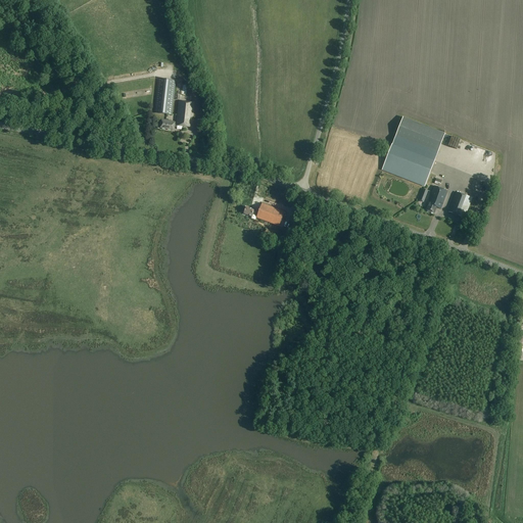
[(180,100),(180,95),(174,94),(176,80),(157,79),(154,113),(172,115),(174,100),(180,100)]
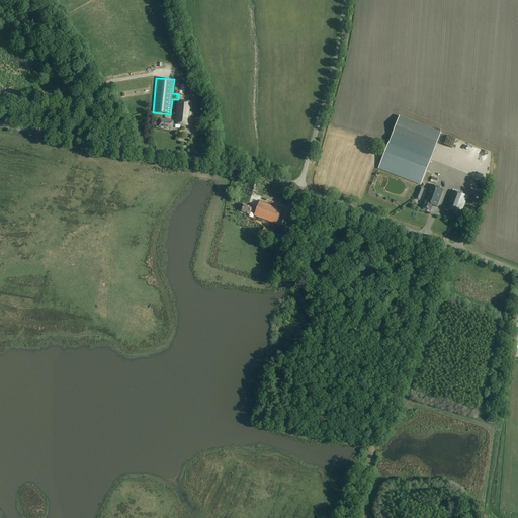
[(175,121),(174,125),(190,126),(192,102),(177,101),(175,121)]
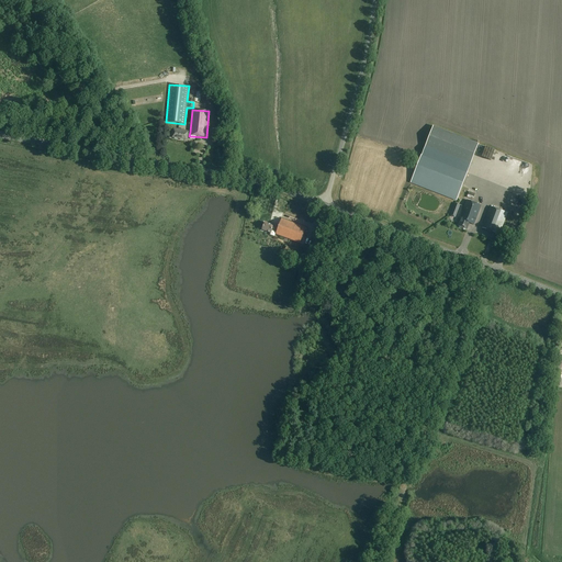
[(425,147),(470,165),(479,144),(433,126),(425,147)]
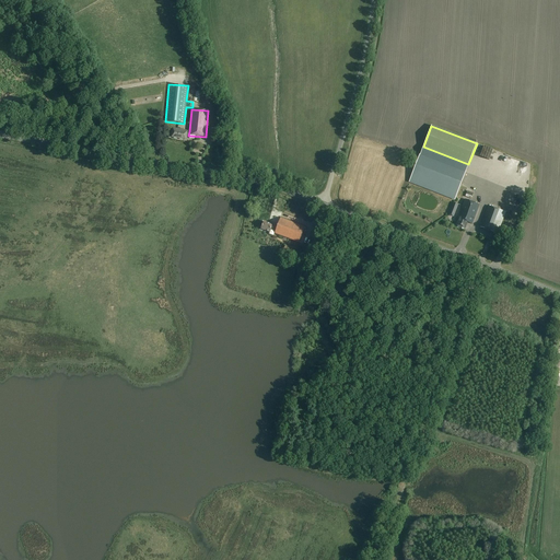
[(187,131),(172,128),(170,137),(185,140),(186,135),(188,136),(189,131),(187,131)]
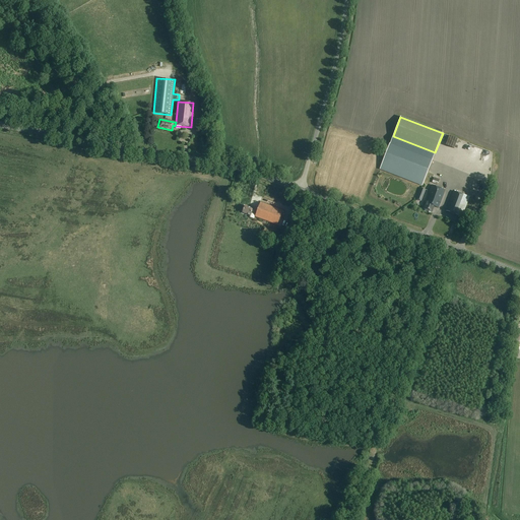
[(423,186),(432,160),(389,143),(379,170),(423,186)]
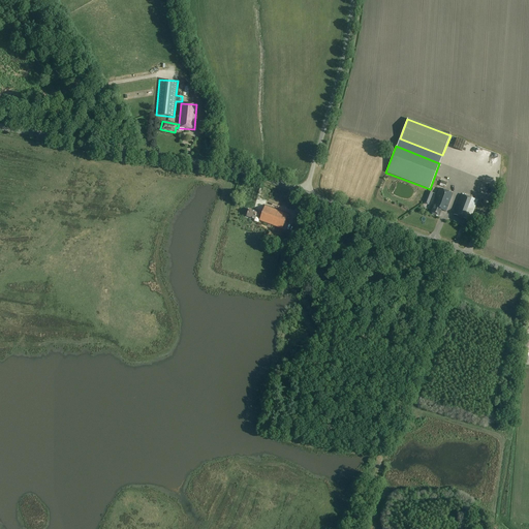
[(433,207),(432,208),(431,212),(432,212),(431,214),(439,217),(441,211),(445,213),(453,194),(438,189),(434,201),(434,203),(433,205),(432,207),(433,207)]
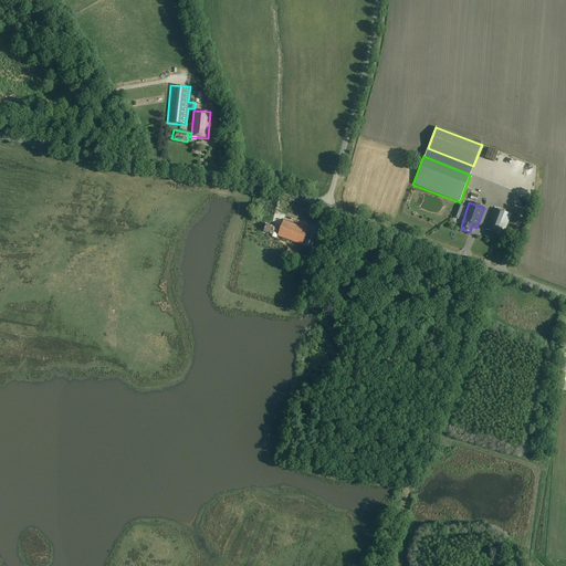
[(458,205),(453,217),(459,219),(463,207),(458,205)]
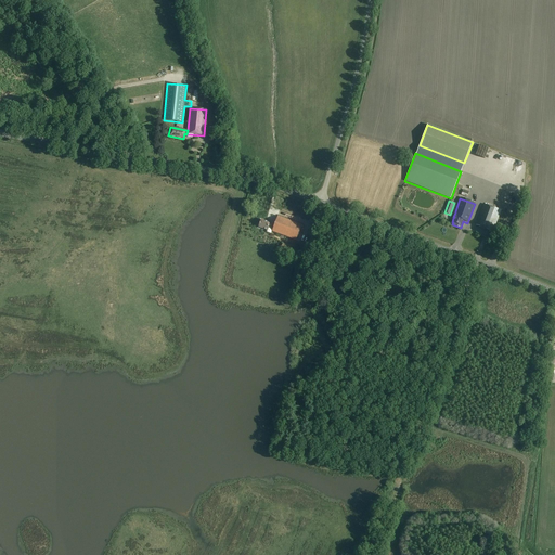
[(492,233),(501,210),(483,204),(475,227),(492,233)]
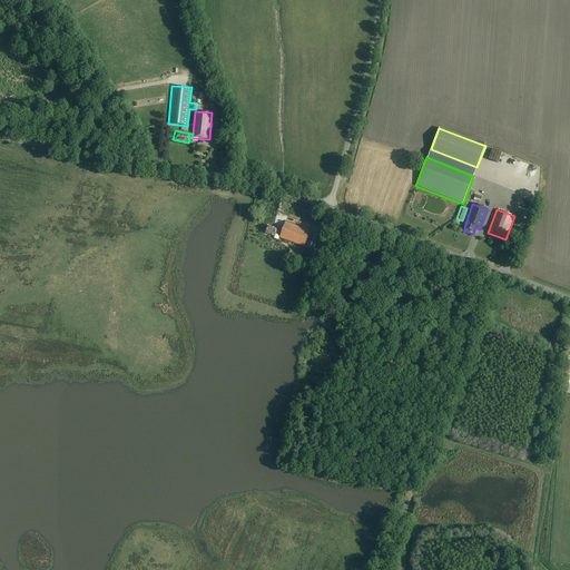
[(304,247),(311,232),(286,223),(282,232),(277,231),(277,229),(268,226),(266,234),(274,237),(275,235),(281,236),(279,238),(304,247)]
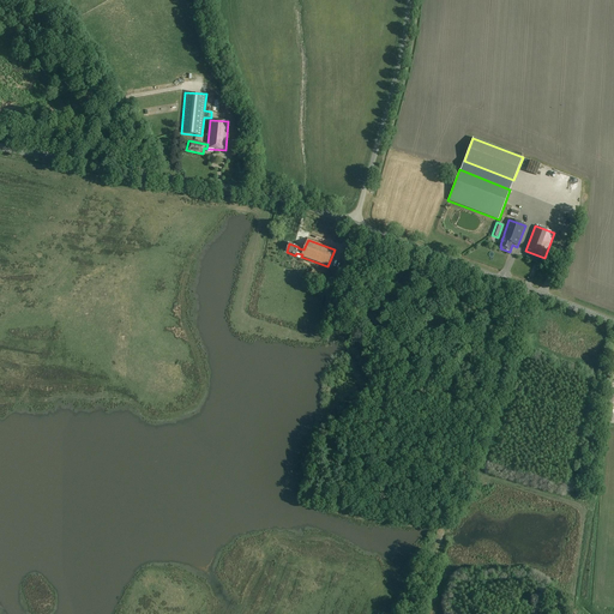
[(295,266),(309,269),(311,263),(296,259),(295,266)]
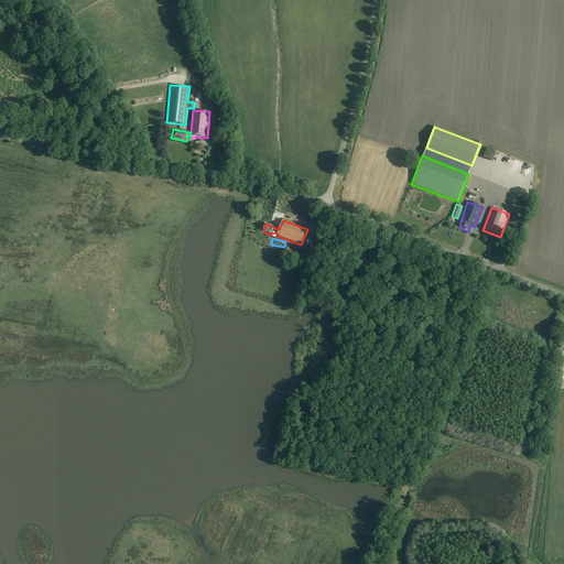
[(297,259),(300,255),(296,253),(297,251),(288,248),(285,253),(297,259)]
